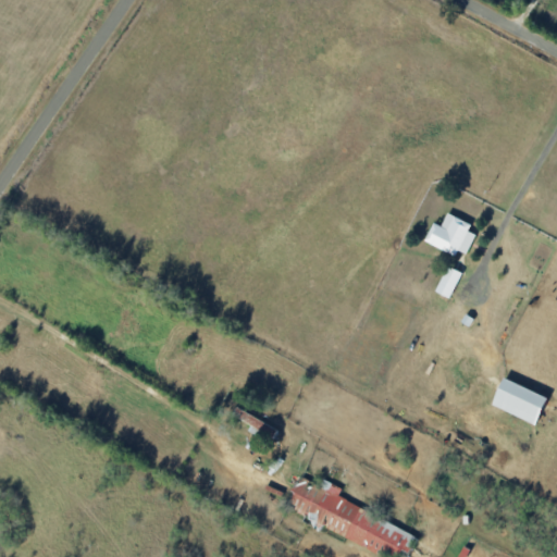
[(475,234),(469,231),(471,223),(446,213),(442,226),(432,222),(424,243),(456,255),(458,250),(468,254),(475,234)]
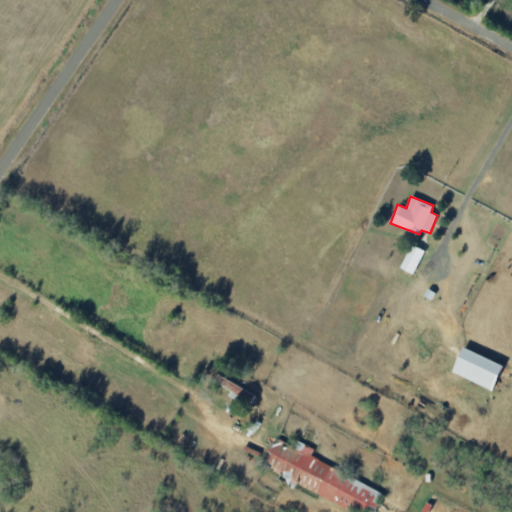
[(413,274),(425,251),(411,244),(400,268),(413,274)]
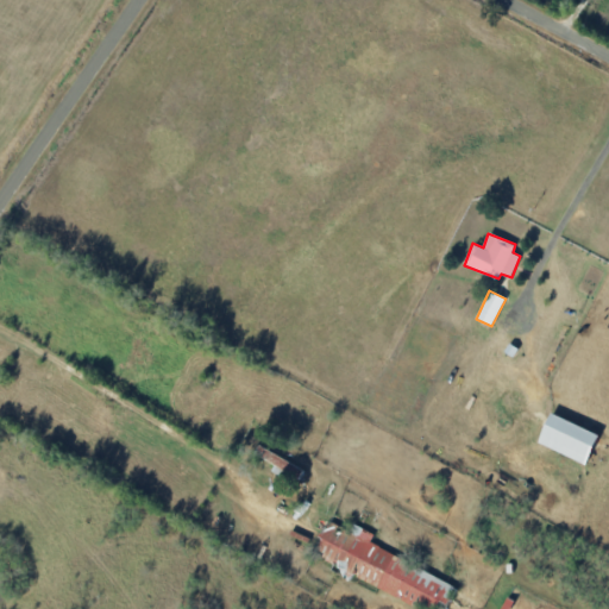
[(537,443),(585,464),(598,434),(550,413),(537,443)]
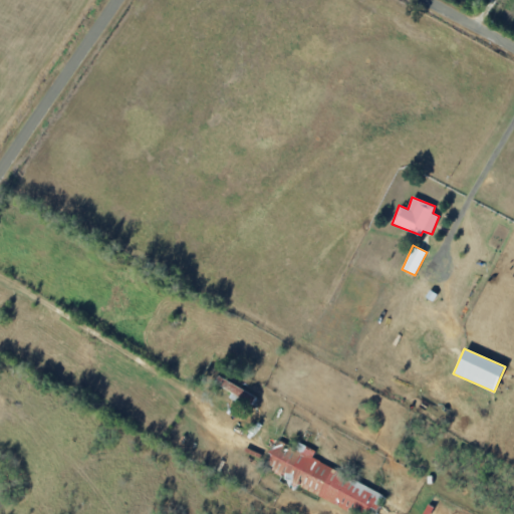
[(249,408),(256,397),(220,375),(213,387),(249,408)]
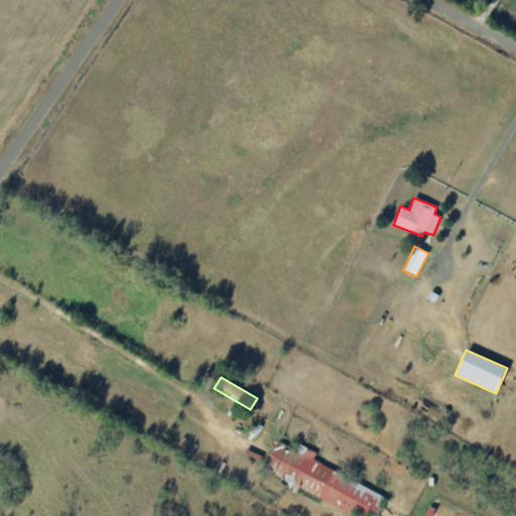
[(386,496),(313,461),(317,453),(299,443),(296,450),(278,441),(265,469),(351,511),(353,507),(369,515),(372,509),(378,512),(386,496)]
